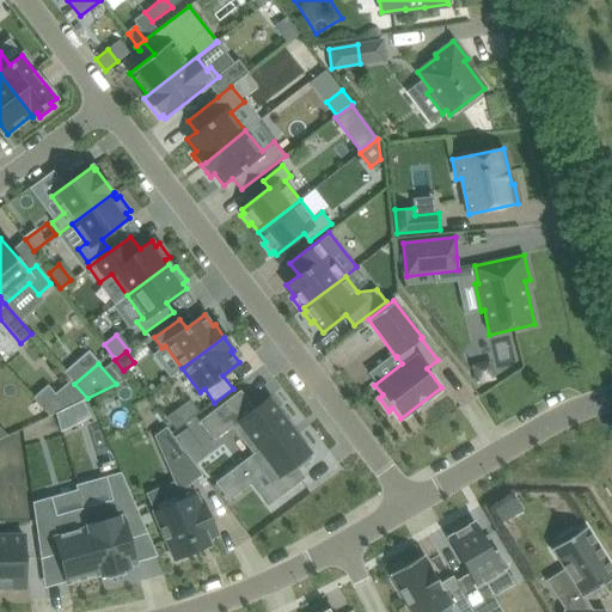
[(87,398),(74,384),(71,380),(51,397),(43,389),(34,397),(50,415),(54,414),(56,412),(68,407),(85,399),(87,398)]
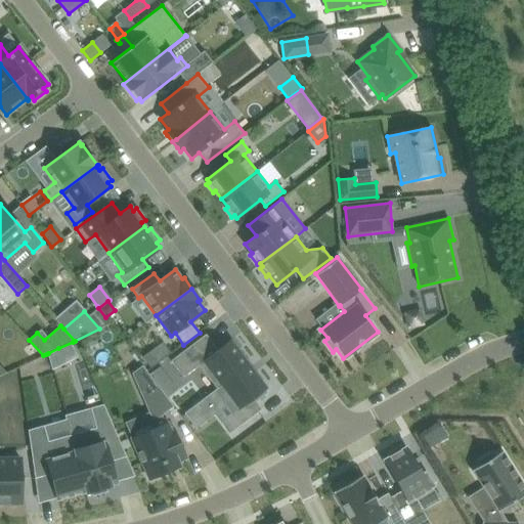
[(206,334),(171,360),(183,377),(203,362),(220,385),(249,363),(230,339),(217,349),(206,334)]
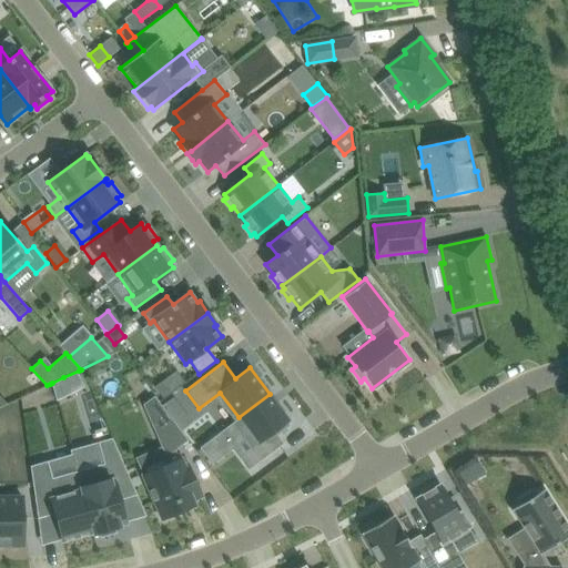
[(63,377),(52,383),(57,399),(71,393),(63,377)]
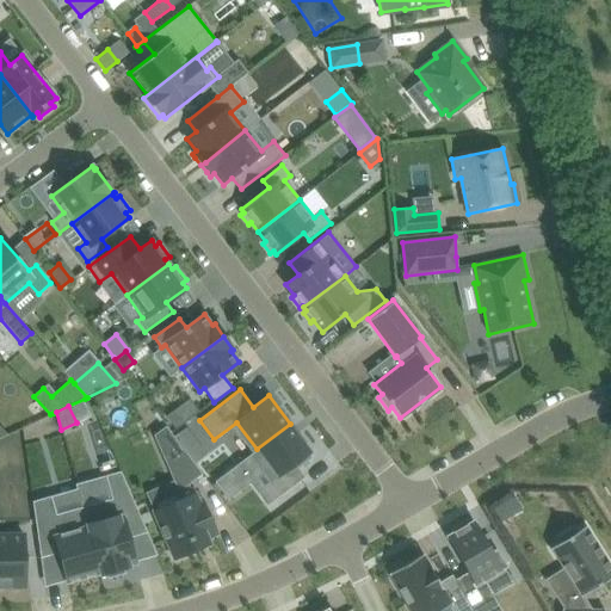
[(178,408),(167,417),(176,430),(187,421),(178,408)]
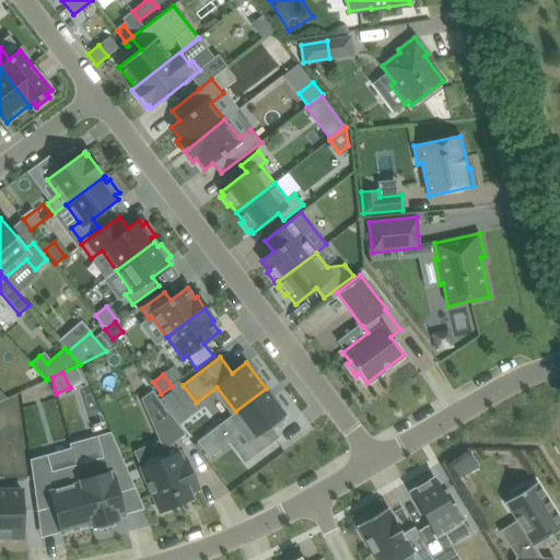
[(235,411),(197,441),(209,458),(242,433),(258,454),(279,438),(273,429),(286,420),(283,417),(286,415),(266,388),(235,411)]
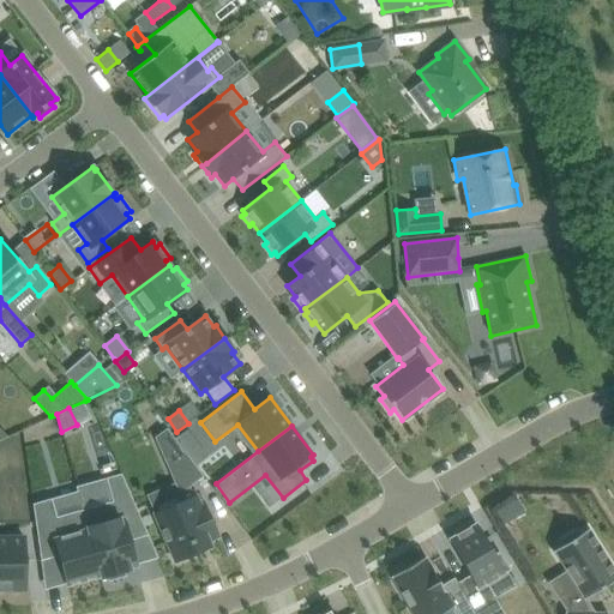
[(167,428),(155,438),(179,491),(187,487),(203,475),(185,452),(175,439),(167,428)]
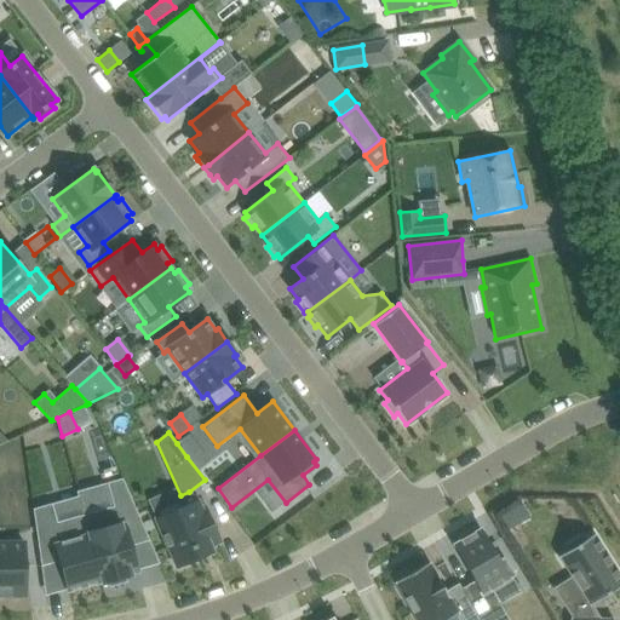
[(189,435),(177,443),(187,457),(199,447),(189,435)]
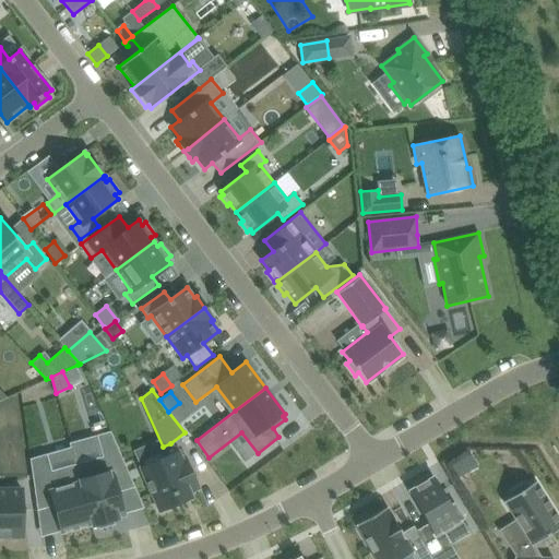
[(70,442),(70,443),(93,523),(92,524),(92,525),(97,524),(98,528),(114,524),(113,520),(118,519),(118,516),(123,514),(118,491),(134,487),(110,431),(96,436),(103,456),(76,464),(70,442)]
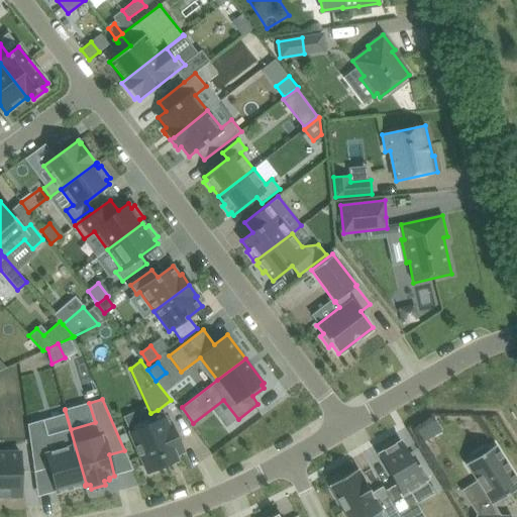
[(42,420),(27,424),(34,472),(49,468),(57,492),(85,485),(86,484),(65,410),(64,410),(69,429),(47,435),(42,420)]
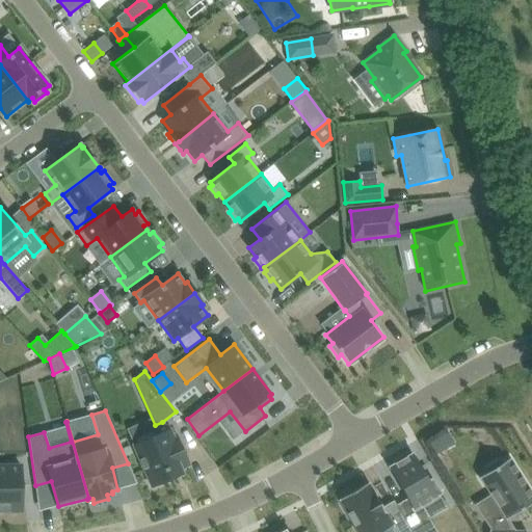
[(170,428),(135,445),(154,487),(184,474),(182,469),(191,463),(178,434),(174,435),(170,428)]
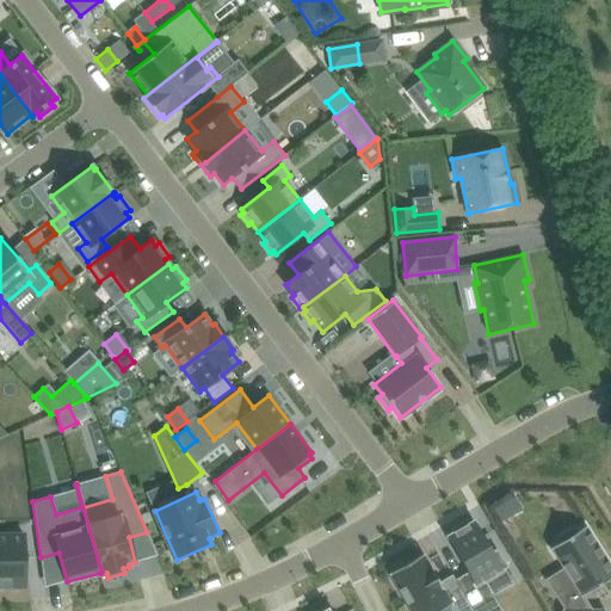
[(514,497),(493,508),(500,522),(522,510),(514,497)]
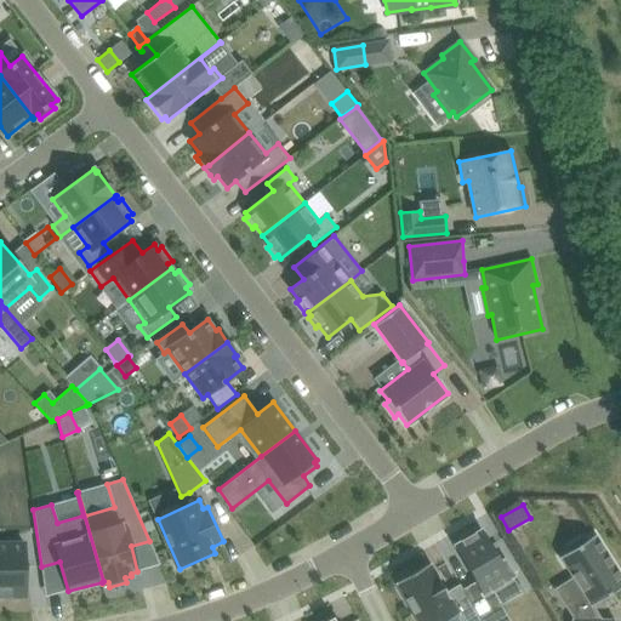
[(461,541),(455,545),(476,581),(462,590),(480,620),(510,620),(493,590),(516,576),(505,558),(499,562),(480,530),(473,534),(471,530),(460,536),(461,541)]
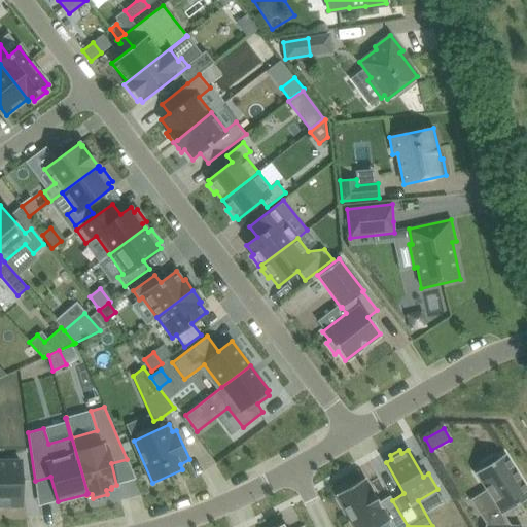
[(526,497),(526,489),(504,454),(499,457),(494,456),(482,463),(481,469),(476,472),(497,507),(488,513),(488,526),(485,526),(484,526),(521,526),(522,526),(511,526),(502,514),(526,497)]
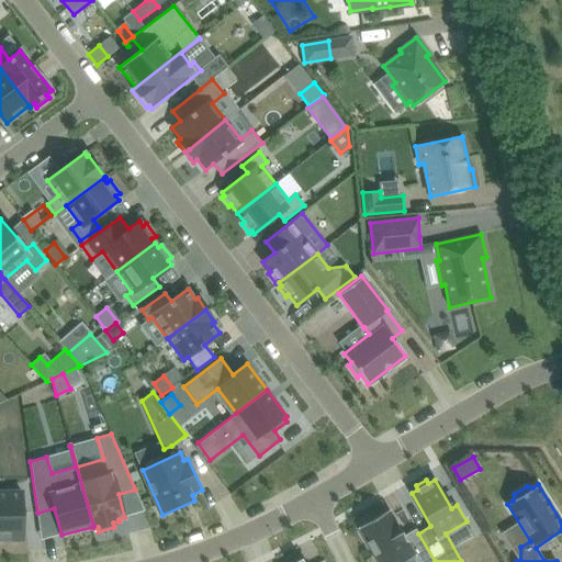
[(22,492),(0,491),(0,539),(22,540),(22,492)]
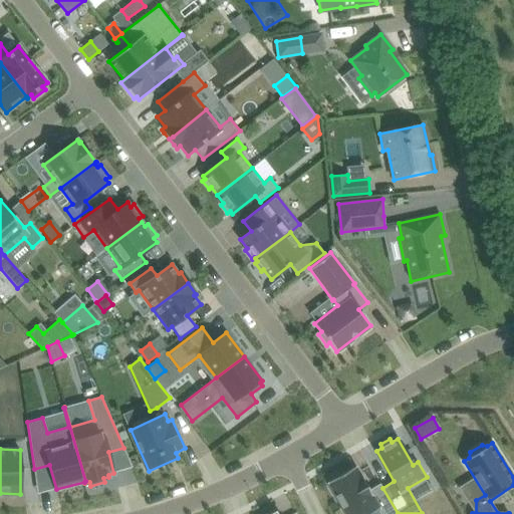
[(331,480),(327,482),(345,513),(368,513),(369,513),(398,513),(382,488),(380,483),(368,490),(355,466),(343,473),(341,470),(329,478),(331,480)]
